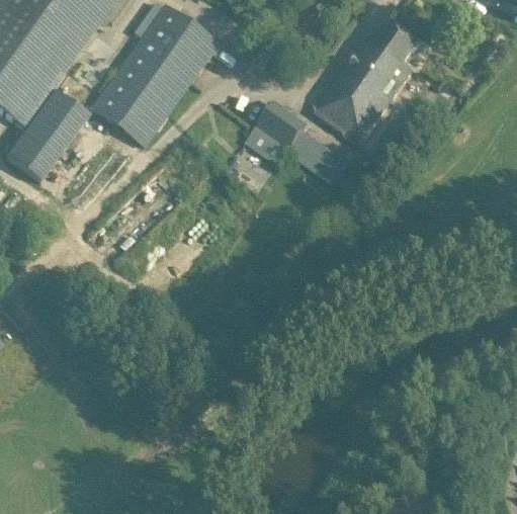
[(0,0),(0,109),(24,127),(93,30),(102,36),(126,1),(127,0),(0,0)]
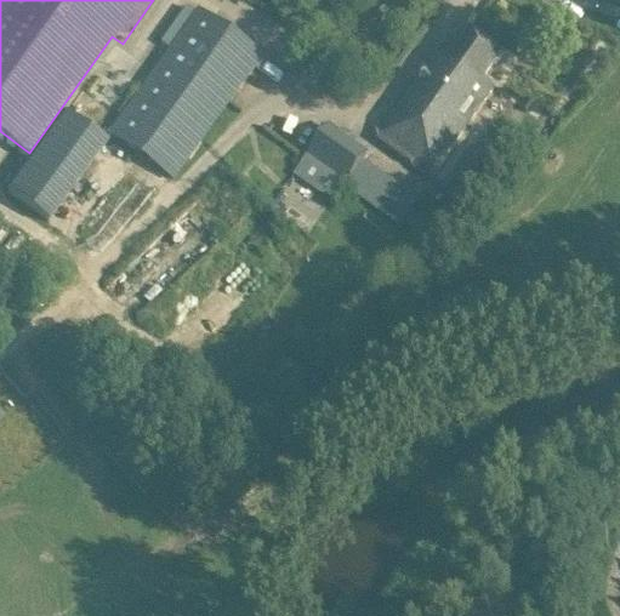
[(172,45),(112,130),(174,174),(248,69),(261,50),(212,15),(199,6),(198,9),(187,3),(161,38),(172,45)]
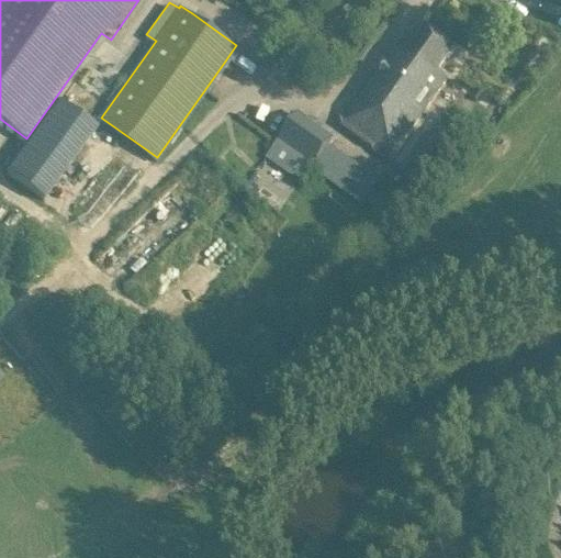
[(385,64),(341,122),(389,157),(436,92),(449,75),(440,69),(456,47),(426,25),(406,52),(397,46),(385,64)]
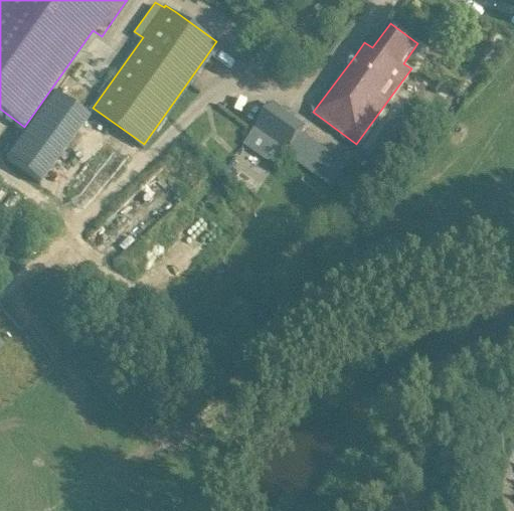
[(305,122),(293,114),(273,100),(254,125),(255,126),(289,149),(303,130),(307,124),(305,122)]
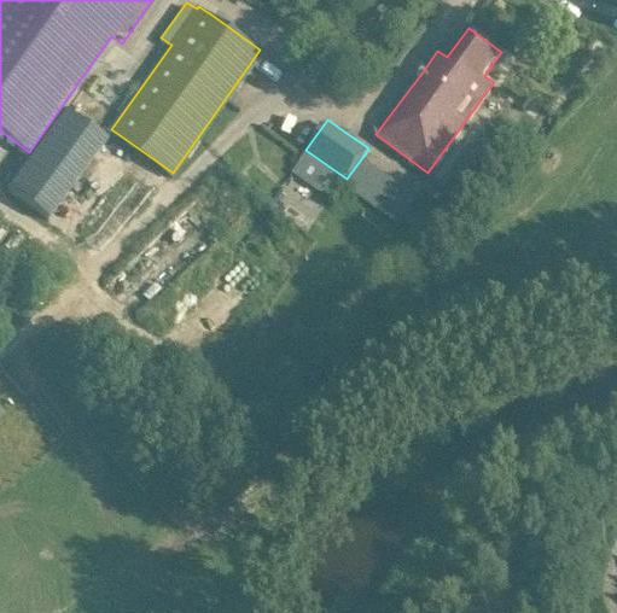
[(501,163),(471,141),(441,182),(471,204),(501,163)]
